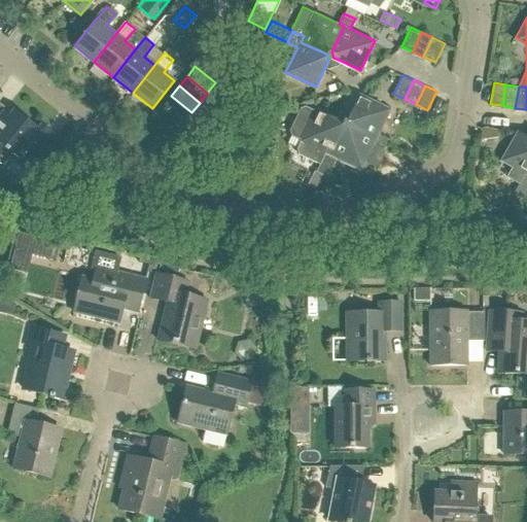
[(383,147),(383,146),(388,136),(379,132),(390,107),(360,93),(348,118),(350,126),(375,137),(372,142),(383,147)]
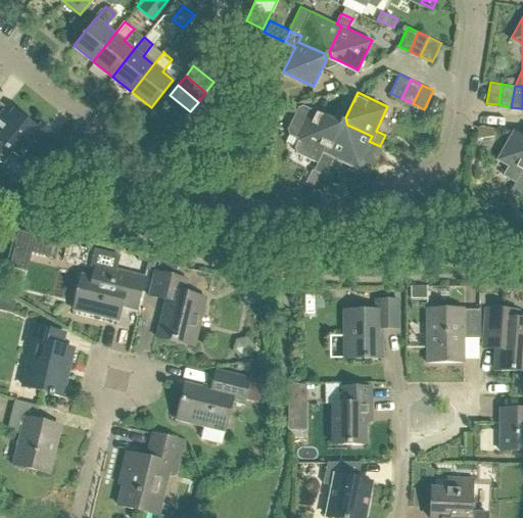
[(182,122),(190,111),(170,95),(161,105),(182,122)]
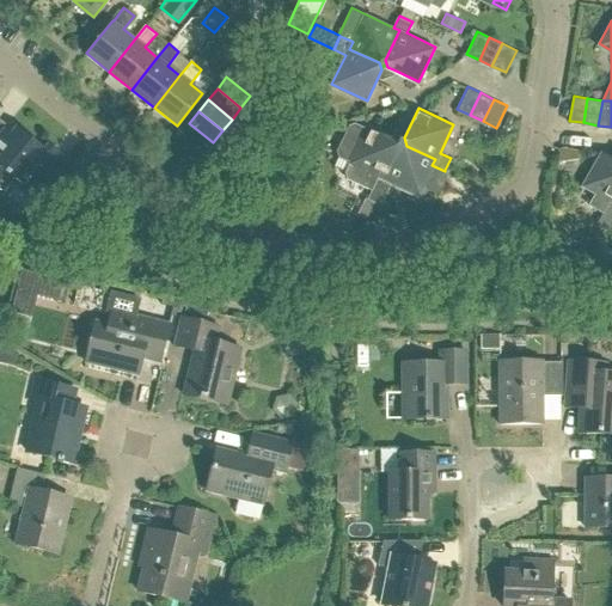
[(20,138),(5,126),(0,121),(0,182),(10,171),(24,182),(30,173),(43,183),(66,154),(49,141),(44,147),(25,132),(20,138)]
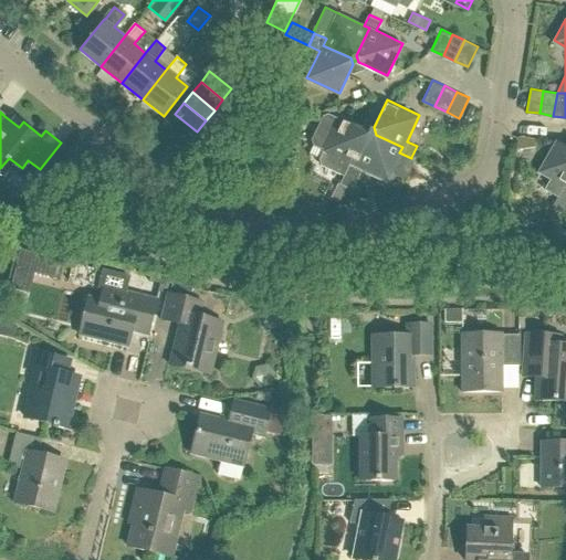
[(321,161),(345,172),(350,162),(352,160),(357,162),(370,137),(367,129),(341,116),(339,117),(328,113),(323,114),(312,138),(314,144),(323,148),(322,150),(323,150),(320,157),(321,161)]
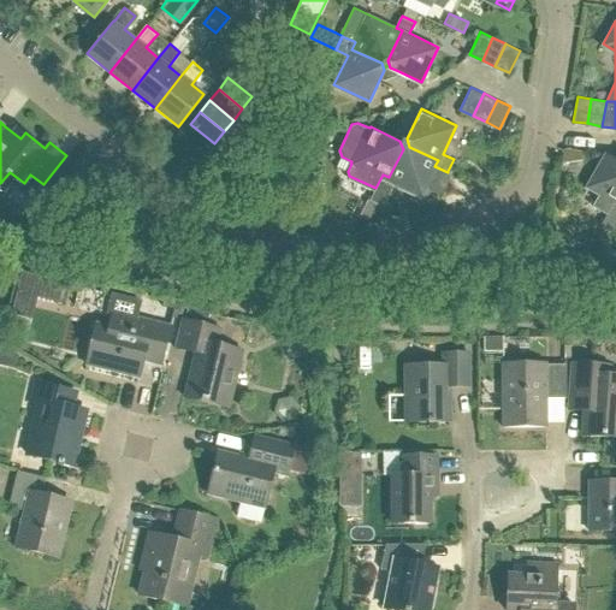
[(450,172),(448,171),(448,172),(434,166),(438,160),(409,147),(407,138),(404,143),(400,141),(403,149),(389,177),(383,175),(381,177),(375,188),(389,194),(395,182),(422,195),(426,187),(440,194),(444,188),(448,182),(450,172)]
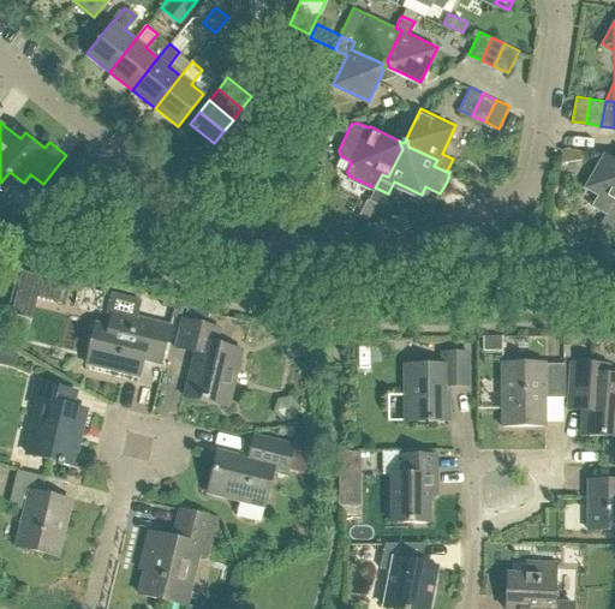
[(614,156),(605,151),(585,185),(597,192),(592,203),(607,212),(613,201),(613,199),(614,201),(614,156)]
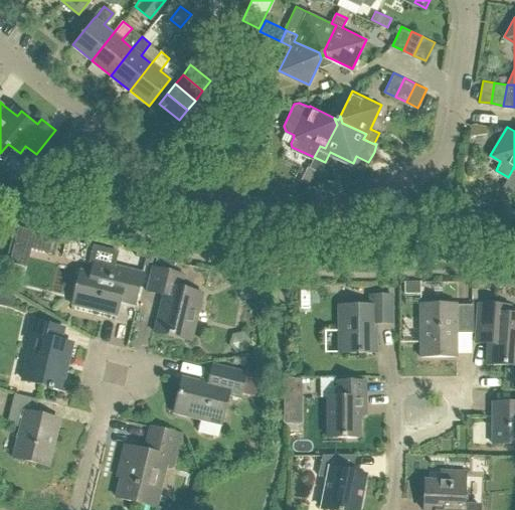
[(314,157),(310,167),(321,172),(325,162),(314,157)]
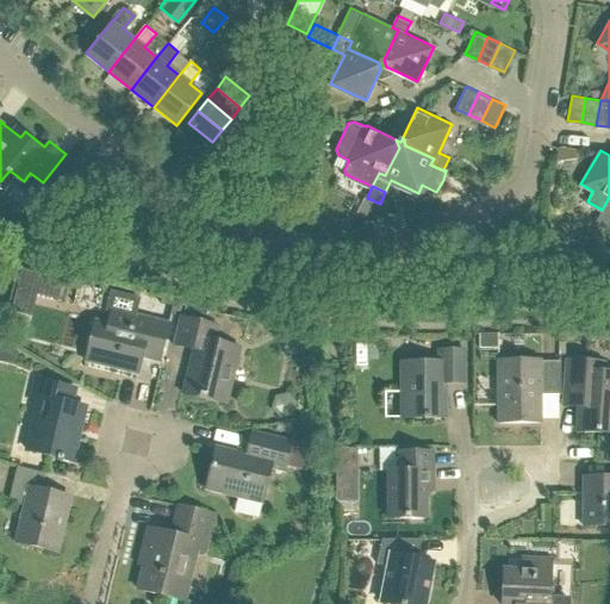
[(608,228),(609,224),(609,215),(602,210),(595,220),(608,228)]
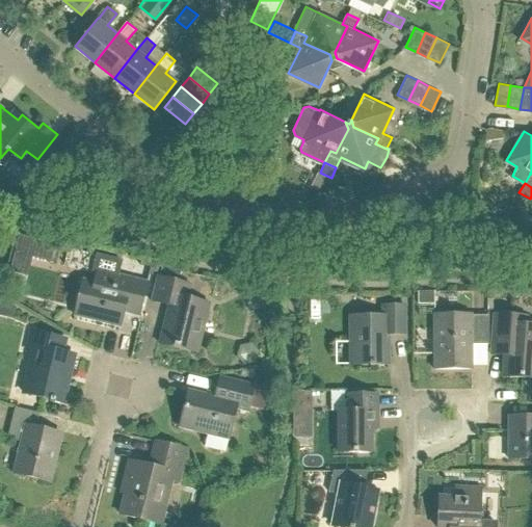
[(473,210),(467,220),(480,228),(486,217),(473,210)]
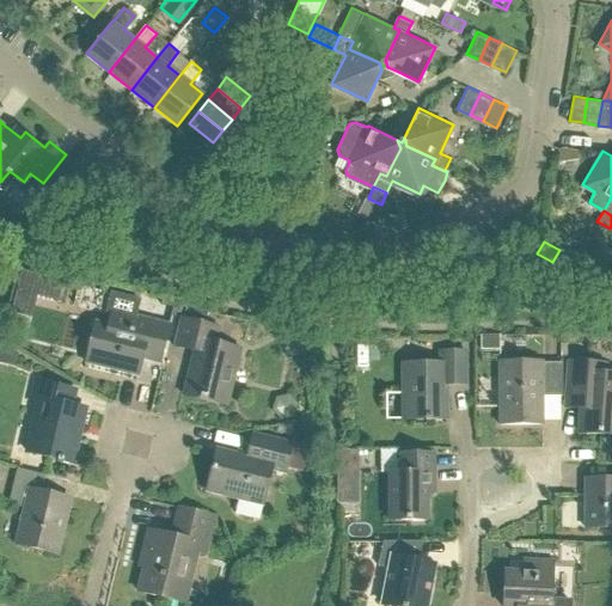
[(105,308),(111,310),(108,322),(96,318),(85,359),(138,372),(141,356),(159,361),(169,322),(135,313),(140,295),(110,287),(105,308)]
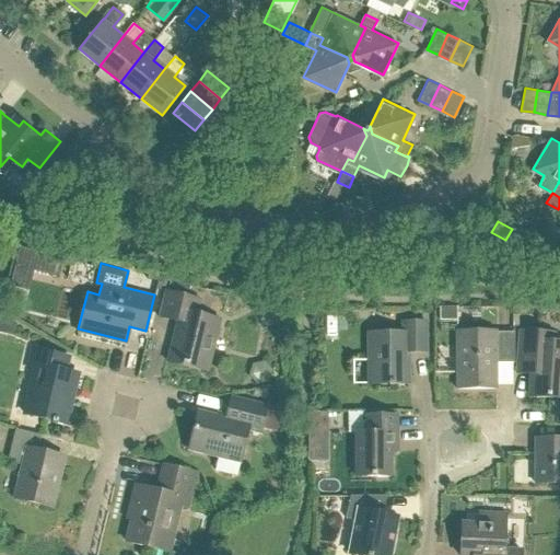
[(208,366),(220,316),(198,311),(200,298),(165,289),(160,314),(177,319),(167,358),(187,363),(188,361),(208,366)]
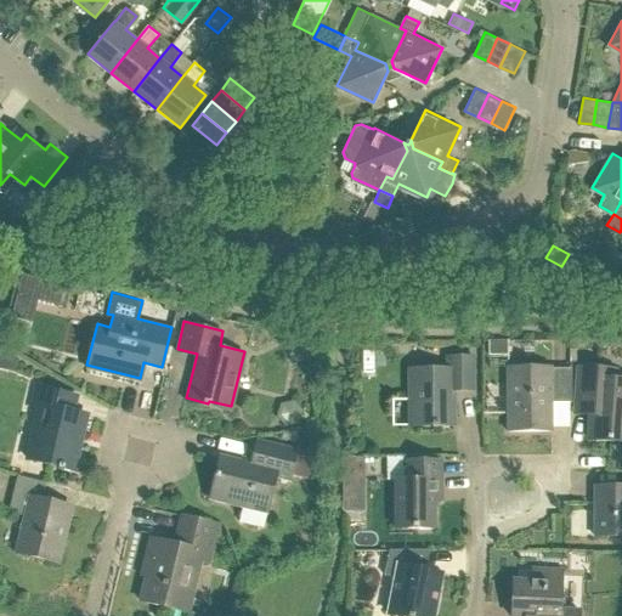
[(294,360),(306,354),(298,333),(286,338),(294,360)]
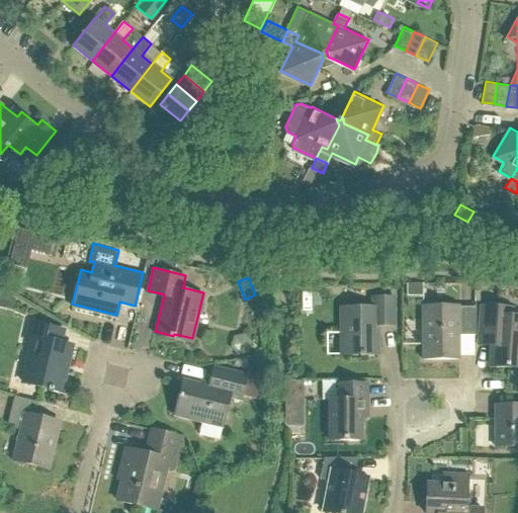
[(405,282),(405,294),(421,294),(421,282),(405,282)]
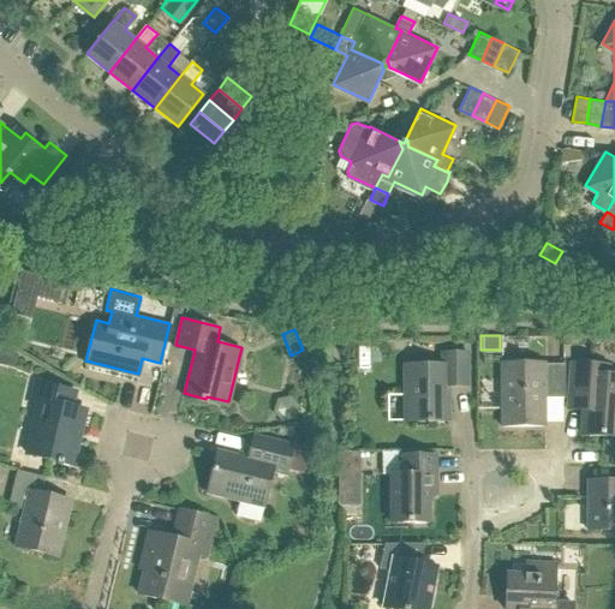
[(0,358),(15,362),(17,350),(0,345),(0,358)]
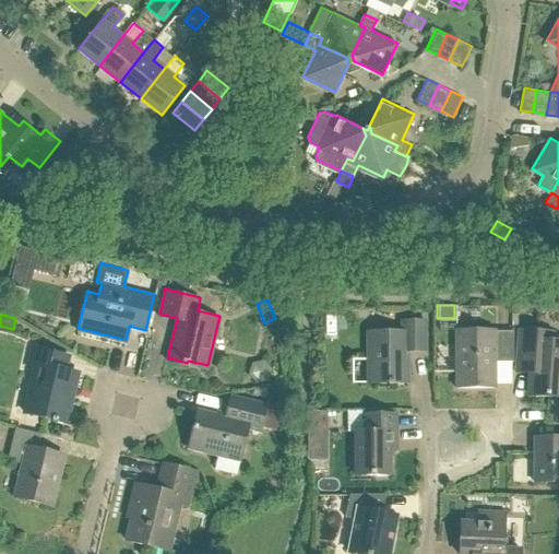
[(368,381),(407,380),(407,350),(425,350),(425,318),(401,318),(402,329),(367,329),(368,381)]
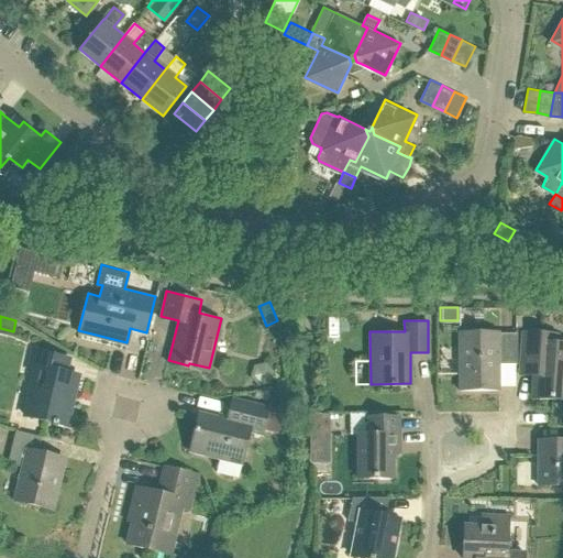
[(516,362),(516,332),(499,332),(499,330),(459,330),(459,389),(499,389),(499,362),(516,362)]
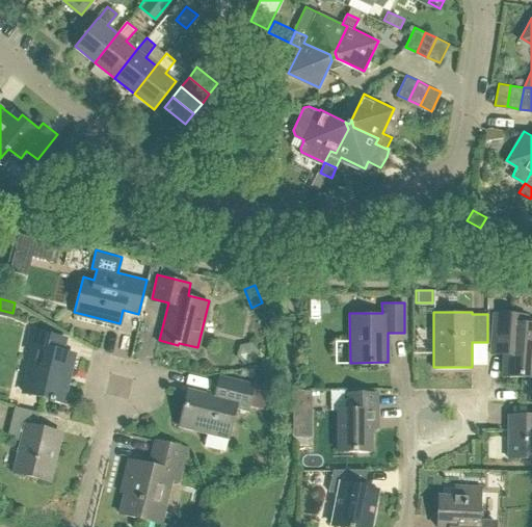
[(531,375),(531,323),(527,323),(528,315),(494,312),(490,351),(506,352),(504,373),(531,375)]
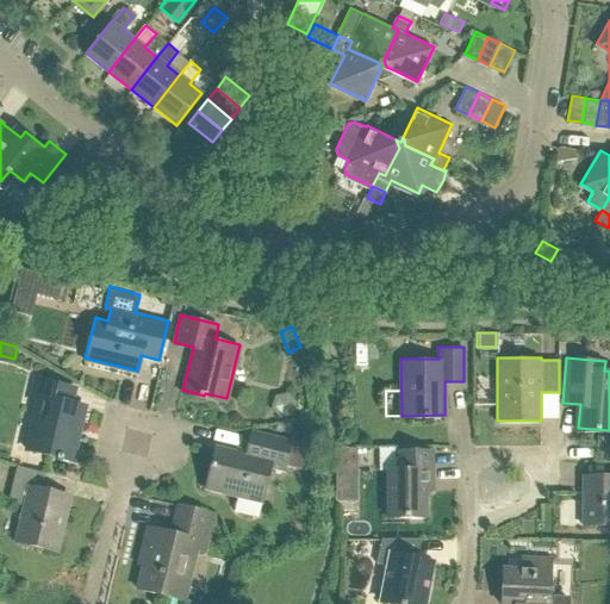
[(72,460),(85,404),(70,402),(74,386),(36,378),(31,397),(38,398),(26,447),(57,454),(56,456),(72,460)]
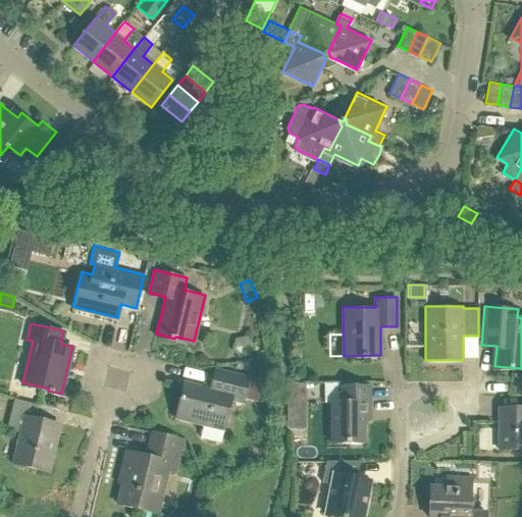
[(248,376),(215,368),(210,388),(185,381),(175,416),(223,427),(230,397),(243,400),(243,396),(259,400),(264,375),(249,372),(248,376)]
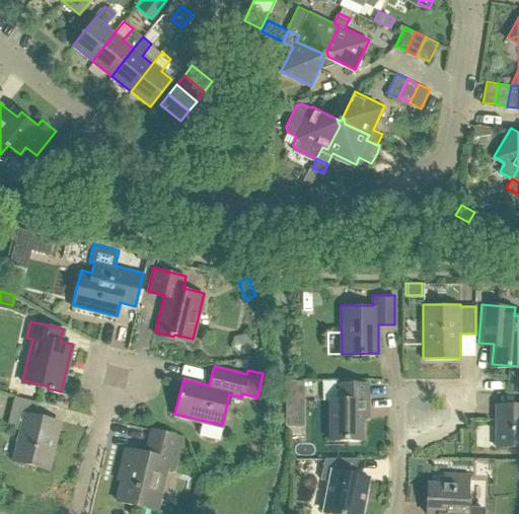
[(285,382),(285,426),(302,426),(302,382),(285,382)]
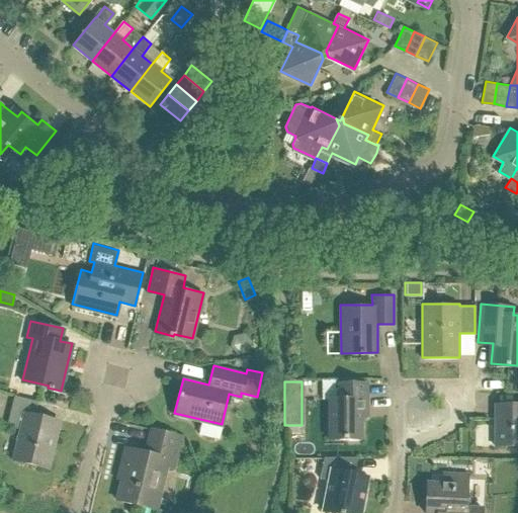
[(367,406),(367,381),(336,381),(336,398),(329,398),(329,438),(361,438),(361,406),(367,406)]
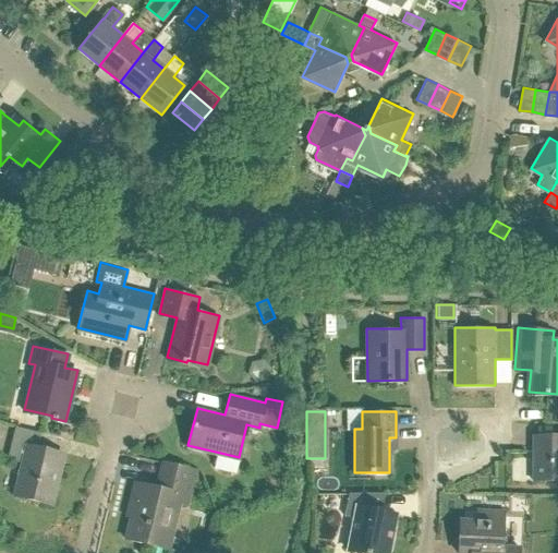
[(53,500),(64,456),(34,448),(38,431),(15,425),(8,457),(22,460),(14,490),(53,500)]
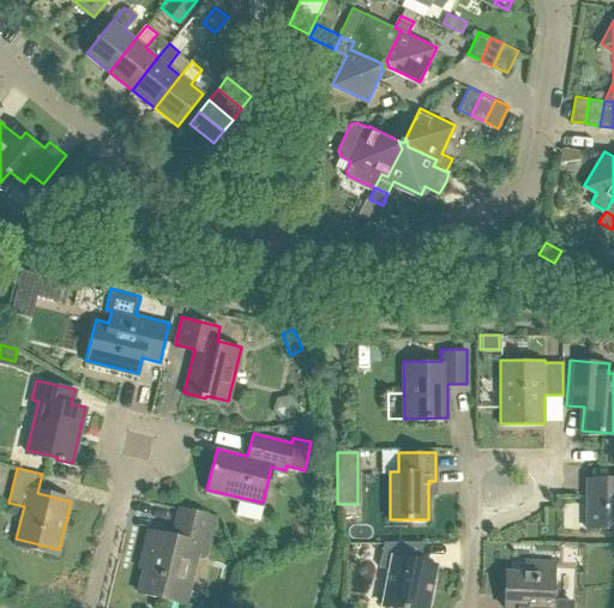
[(613,477),(587,479),(587,527),(613,525),(613,477)]
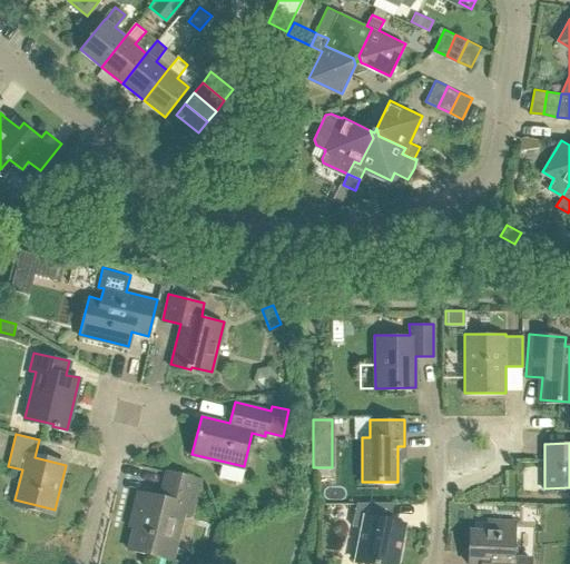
[(192,513),(199,478),(165,471),(159,495),(138,491),(131,515),(135,516),(128,547),(172,557),(183,511),(192,513)]
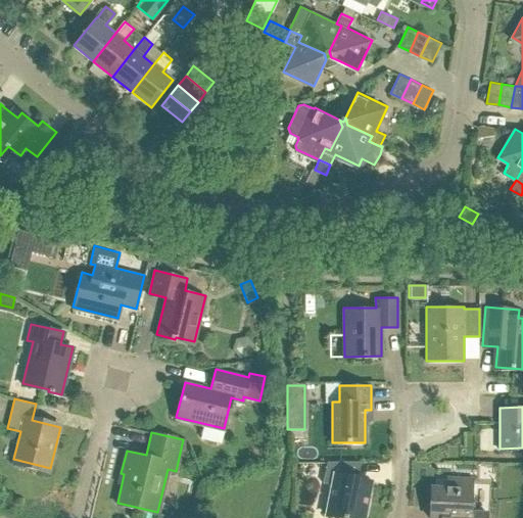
[(345,517),(363,517),(371,480),(359,478),(359,460),(327,460),(323,481),(333,483),(327,514),(345,517)]
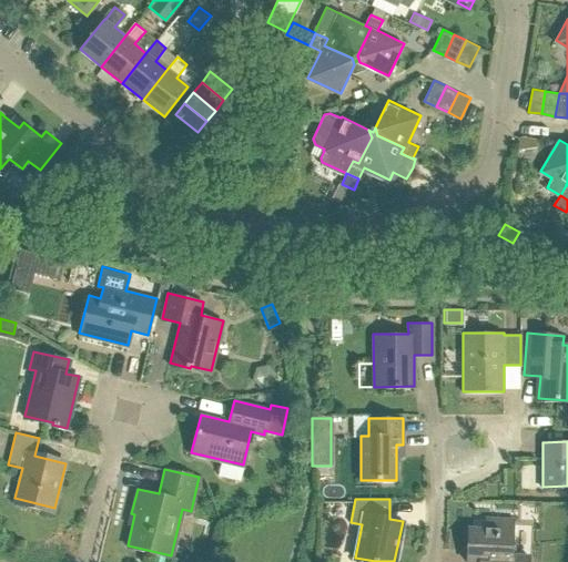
[(510,553),(513,517),(485,515),(485,527),(468,525),(466,560),(483,561),(527,561),(527,554),(510,553)]
